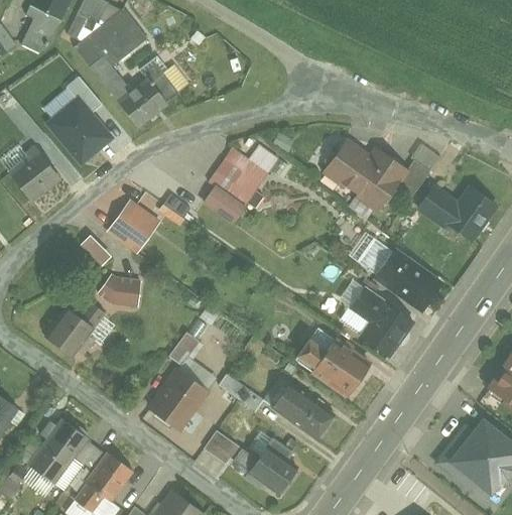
[(31,0),(24,14),(35,20),(23,43),(40,51),(67,0),(31,0)]
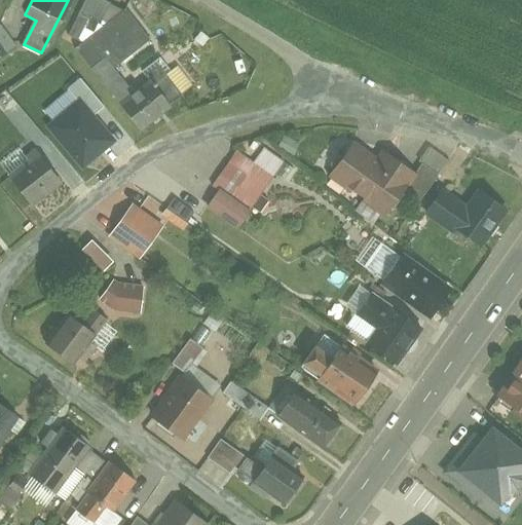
[(106,53),(115,66),(152,38),(128,6),(77,44),(91,64),(106,53)]
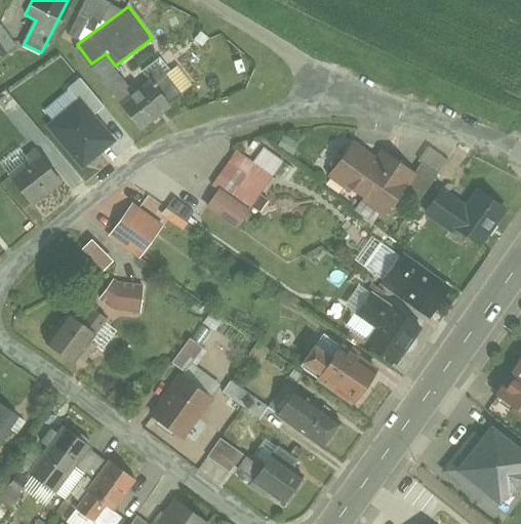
[(0,56),(15,45),(0,25),(0,56)]
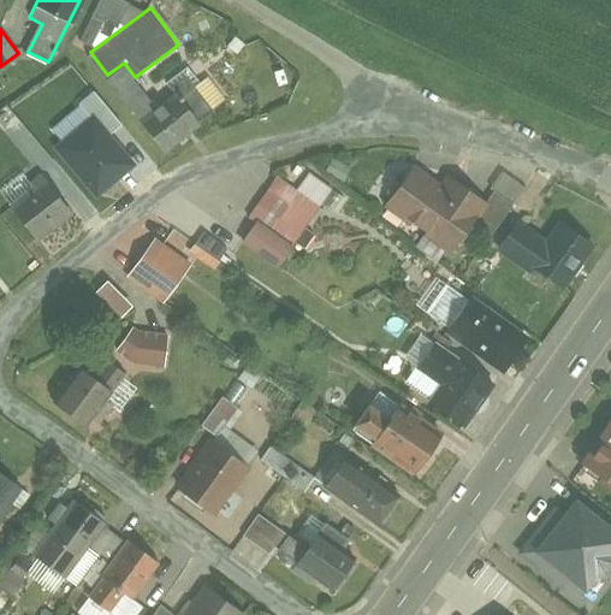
[(124,63),(107,75),(164,151),(220,107),(193,71),(173,86),(178,92),(158,107),(135,77),(124,63)]
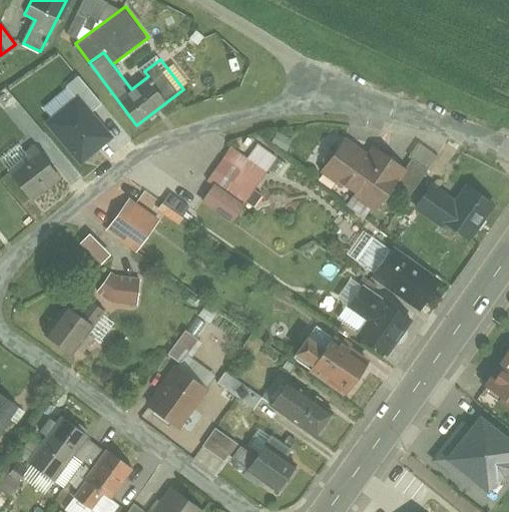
[(61,113),(89,152),(113,137),(85,97),(61,113)]
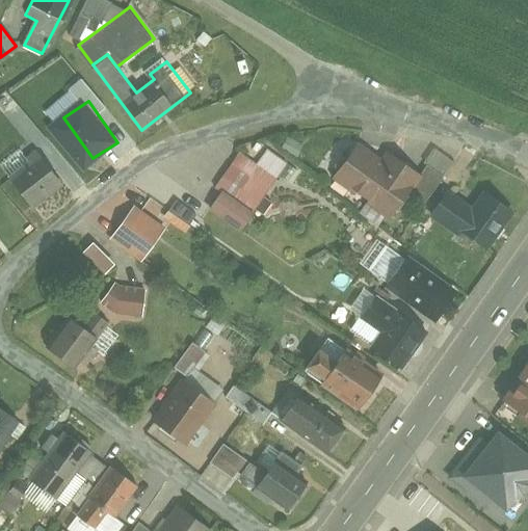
[(359,144),(336,177),(391,216),(420,176),(387,152),(380,161),(359,144)]
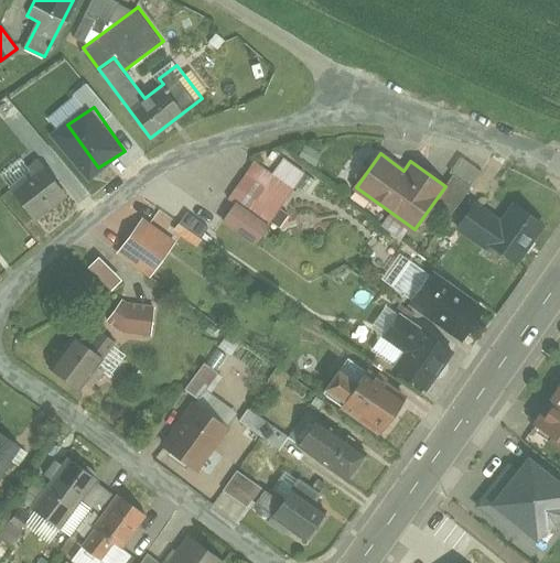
[(35,172),(13,188),(35,217),(65,194),(39,160),(31,165),(35,172)]
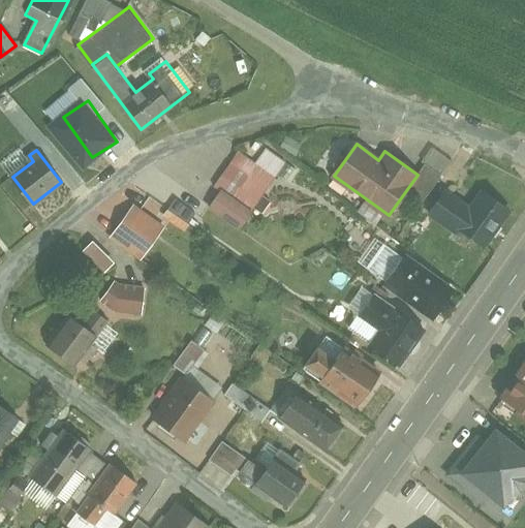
[(446,187),(428,214),(455,234),(459,227),(486,247),(511,212),(480,190),(470,204),(446,187)]
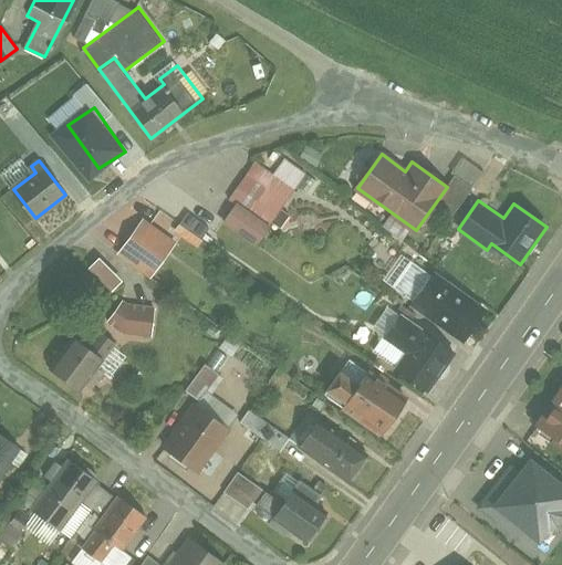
[(239,202),(225,222),(255,244),(269,225),(239,202)]
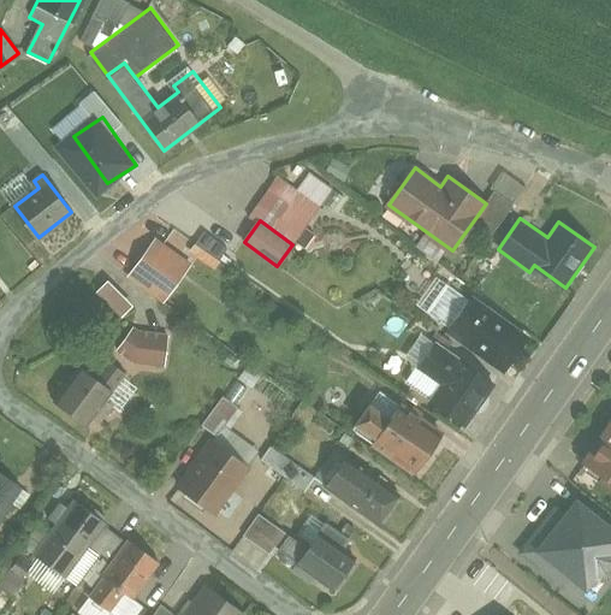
[(207,232),(199,244),(220,260),(229,248),(207,232)]
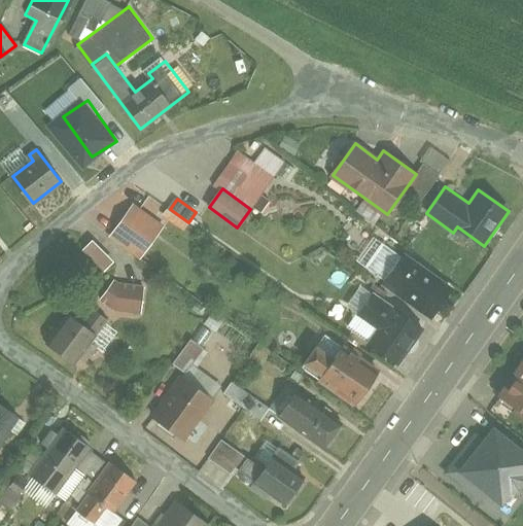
[(135,207),(113,238),(140,256),(162,225),(135,207)]
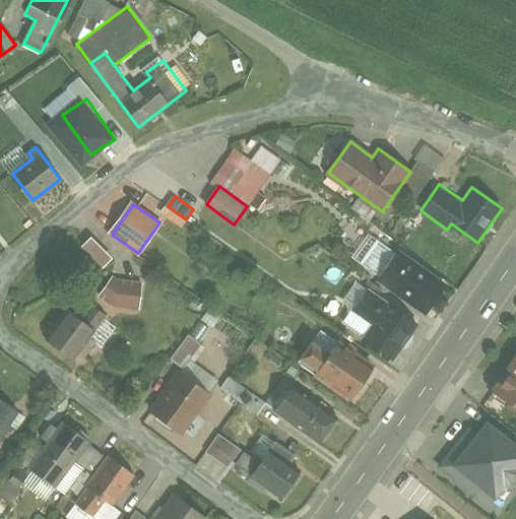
[(101,267),(110,256),(85,237),(77,248),(101,267)]
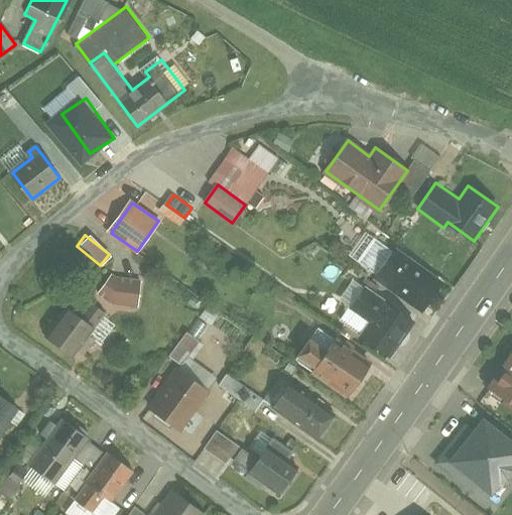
[(376,276),(421,309),(442,280),(397,248),(394,251),(375,238),(359,260),(378,273),(376,276)]
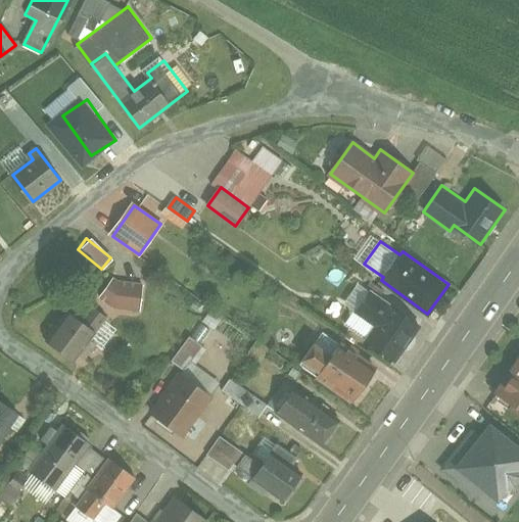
[(114,279),(101,297),(114,306),(141,310),(143,284),(119,282),(114,279)]
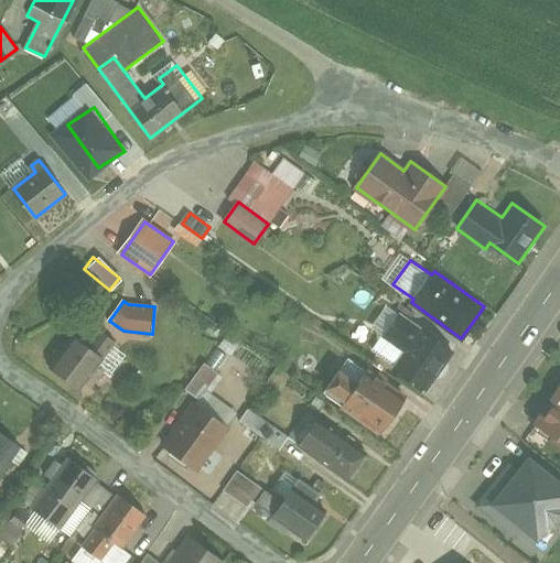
[(409,349),(396,368),(426,387),(453,346),(399,310),(384,333),(409,349)]
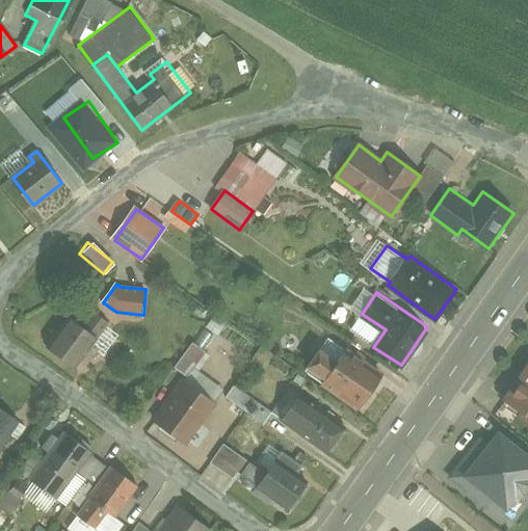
[(69,317),(47,348),(77,370),(99,340),(96,338),(106,324),(94,315),(84,327),(69,317)]
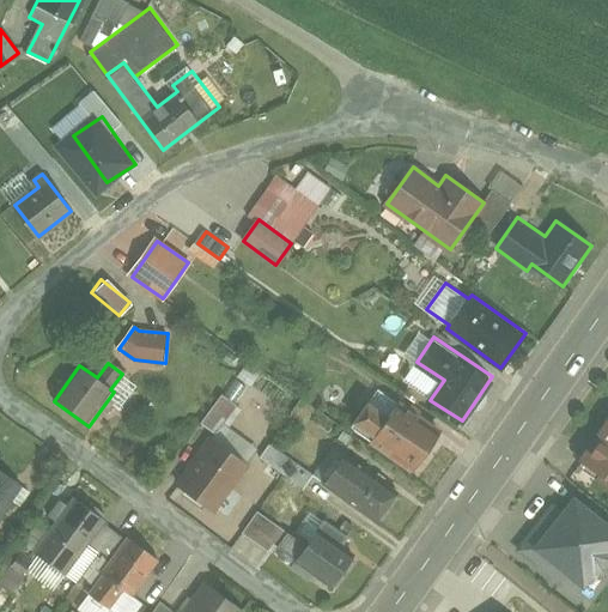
[(222,394),(204,423),(219,432),(237,405),(222,394)]
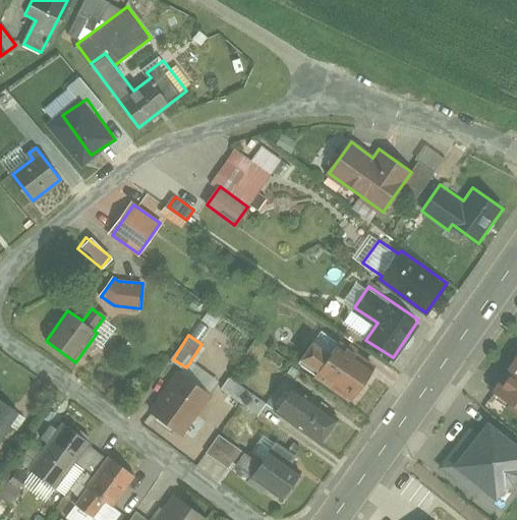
[(312,376),(349,401),(375,365),(339,341),(330,353),(311,341),(301,356),(318,367),(312,376)]
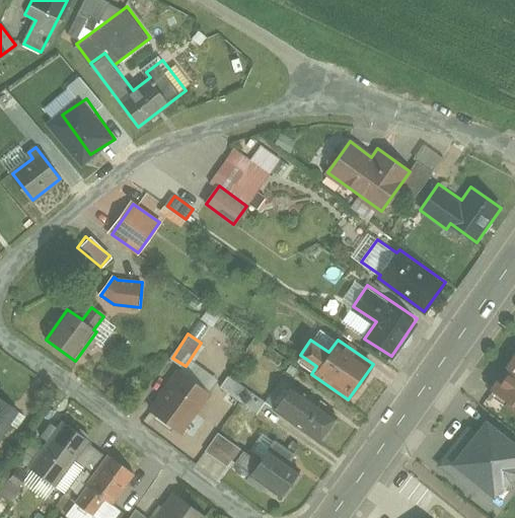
[(514,348),(490,384),(514,400),(514,348)]
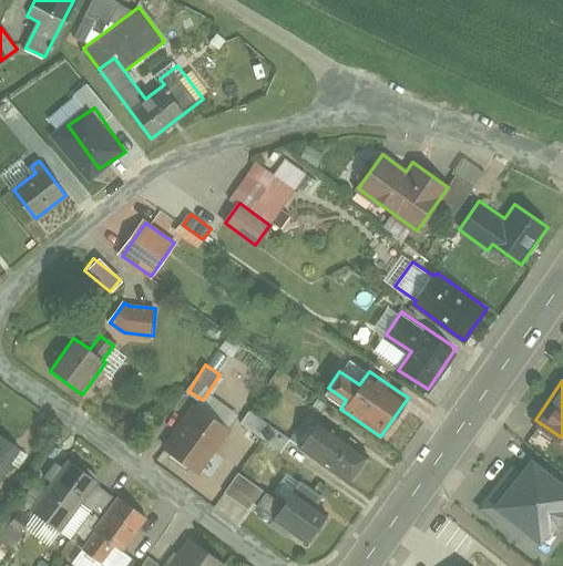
[(196,407),(166,449),(200,473),(231,431),(196,407)]
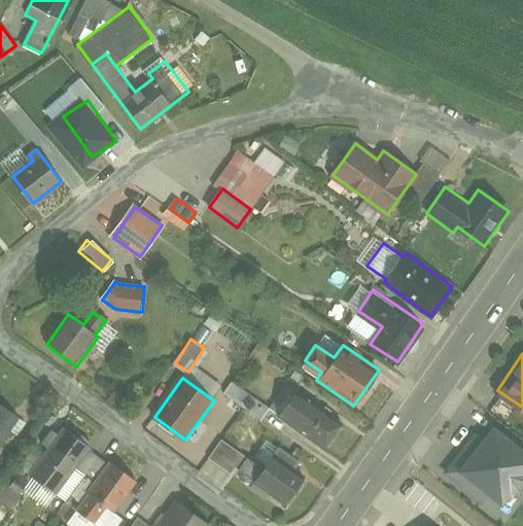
[(229,384),(221,394),(239,405),(232,418),(253,430),(267,407),(229,384)]
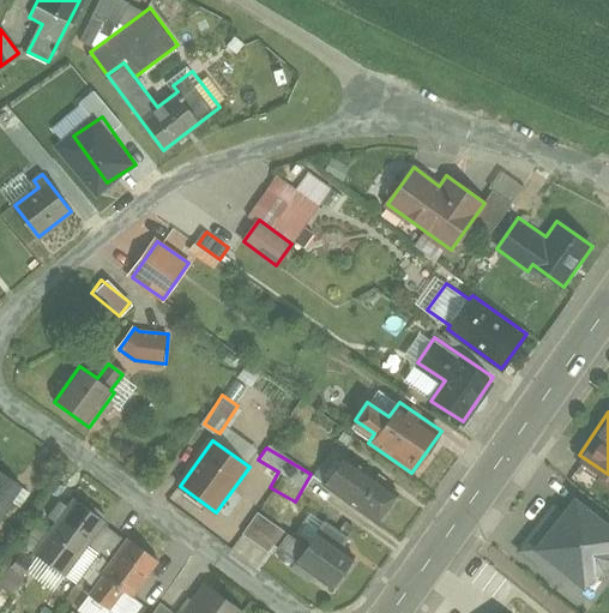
[(325,480),(379,520),(398,493),(344,455),(325,480)]
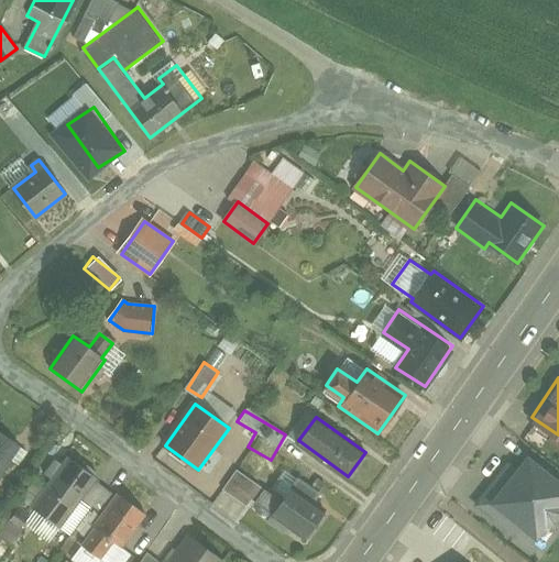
[(0,473),(19,445),(0,432),(0,473)]
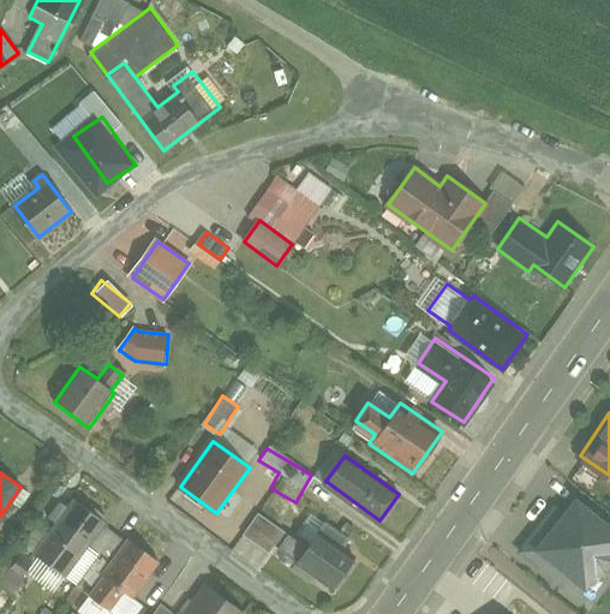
[(609,523),(575,496),(563,511),(556,505),(525,544),(584,591),(596,576),(605,576),(609,571),(609,523)]
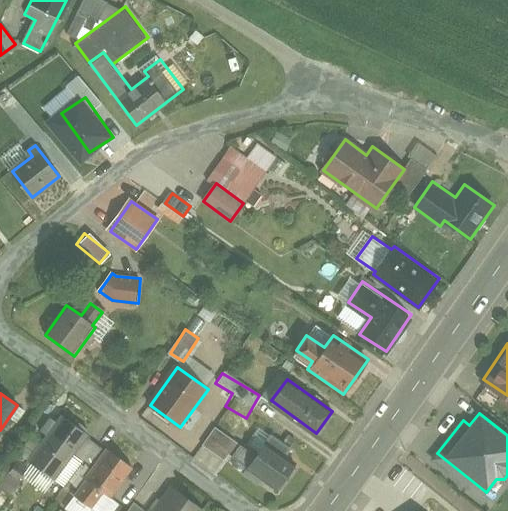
[(87,435),(61,416),(29,458),(55,478),(73,454),(85,438),(87,435)]
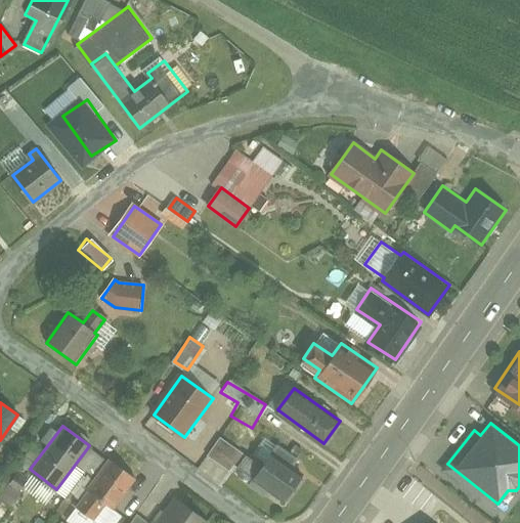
[(237,467),(246,454),(221,437),(208,455),(229,471),(234,464),(237,467)]
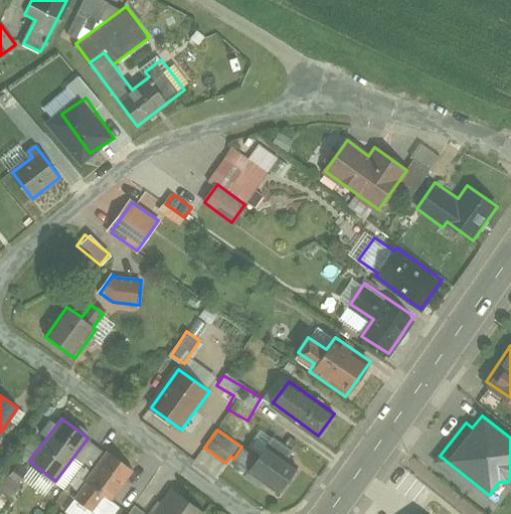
[(103,454),(86,441),(73,457),(92,469),(103,454)]
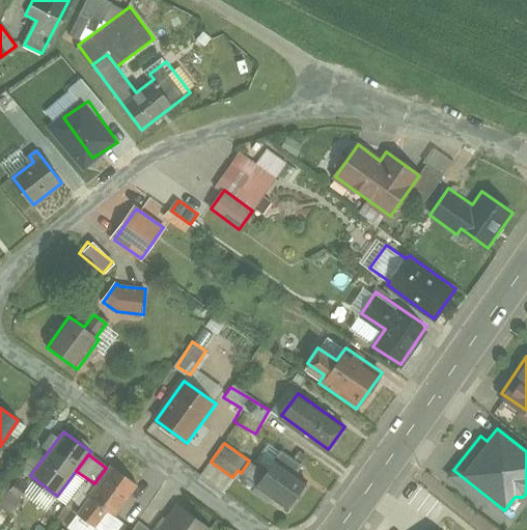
[(273,495),(287,505),(305,480),(298,475),(301,470),(278,454),(266,472),(249,461),(241,473),(256,483),(251,490),(268,502),(273,495)]
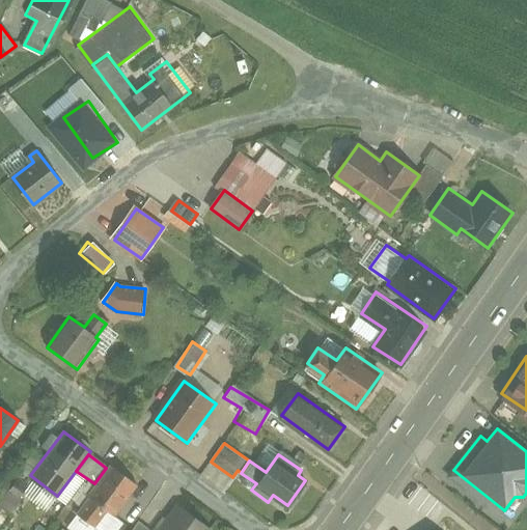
[(137,485),(109,465),(106,468),(94,483),(75,509),(98,527),(108,512),(114,517),(137,485)]
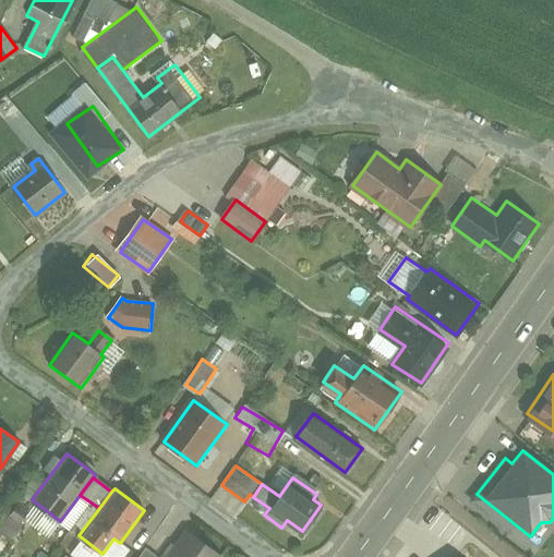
[(218,556),(187,533),(168,556),(218,556)]
